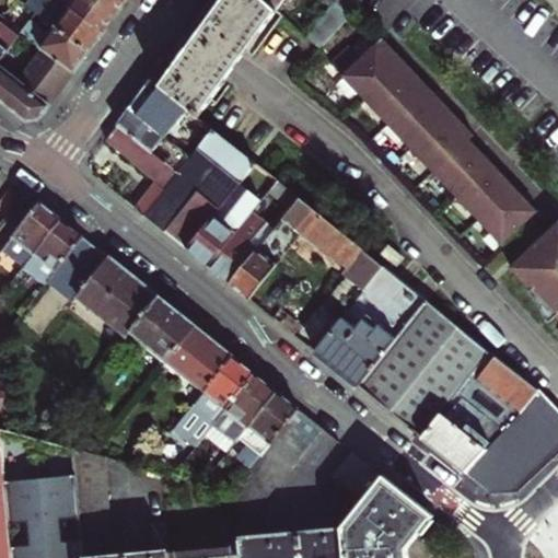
[(94,43),(100,36),(103,31),(70,4),(66,10),(54,0),(20,0),(19,1),(35,13),(33,15),(50,28),(85,55),(94,43)]
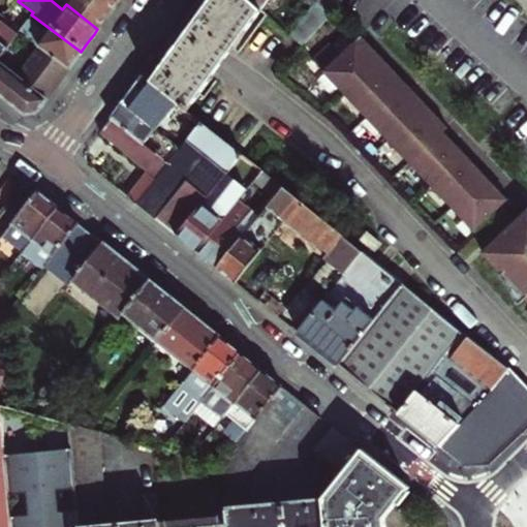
[(69,0),(66,4),(97,29),(102,23),(116,4),(119,0),(69,0)]
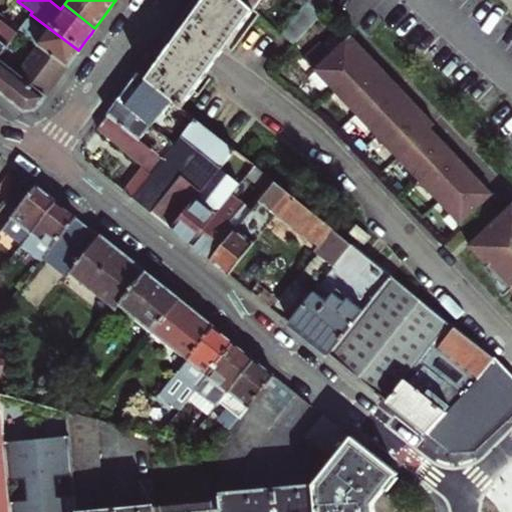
[(252,10),(239,0),(203,0),(194,13),(190,18),(222,43),(229,42),(252,10)]
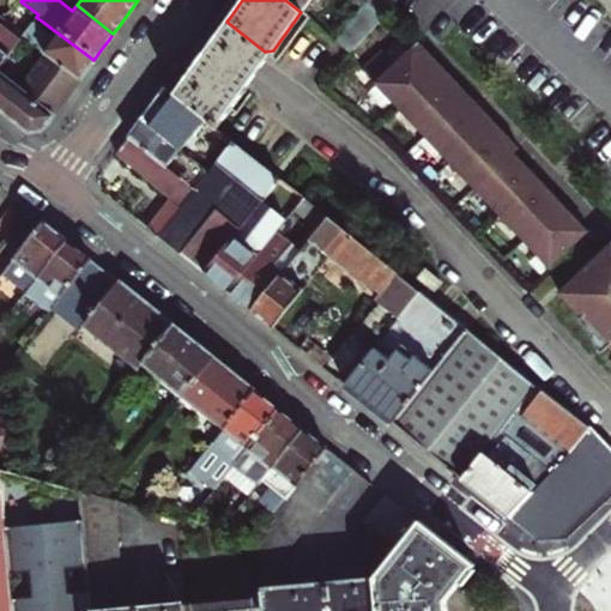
[(285,0),(301,12),(309,0),(285,0)]
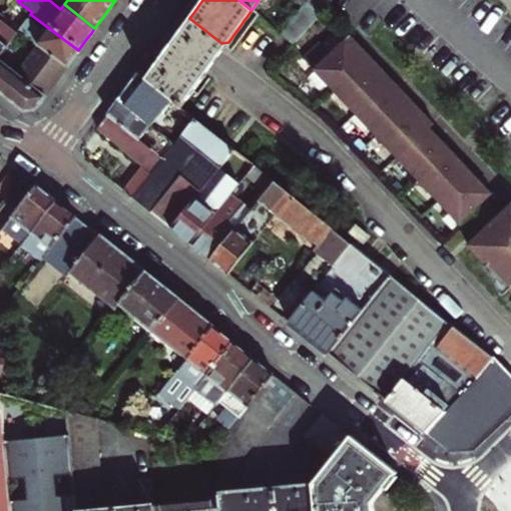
[(301,0),(304,2),(316,12),(325,0),(301,0)]
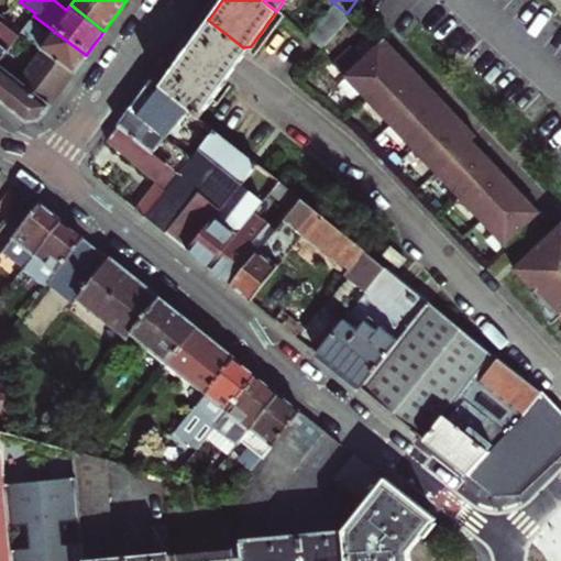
[(321,50),(347,13),(333,2),(307,40),(321,50)]
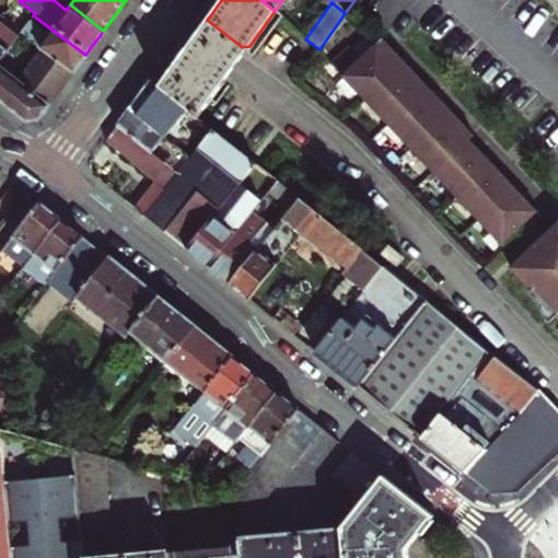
[(0,57),(15,38),(3,30),(8,23),(1,16),(0,18),(0,57)]
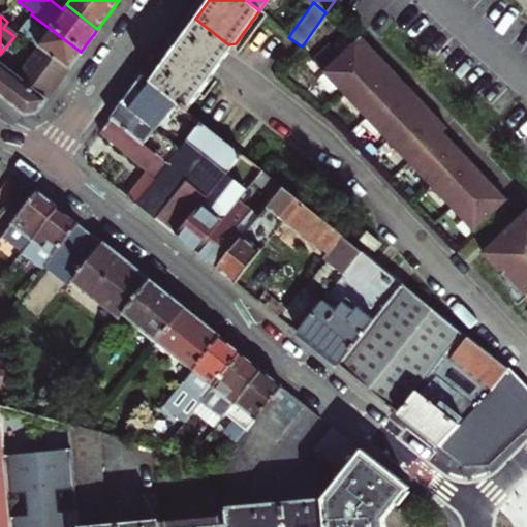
[(199,93),(221,64),(236,43),(228,44),(195,19),(184,34),(172,52),(169,55),(177,61),(178,75),(199,93)]
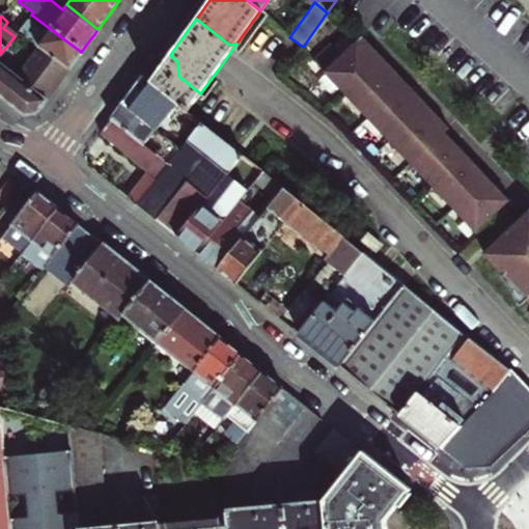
[(81,52),(48,27),(39,36),(24,24),(18,32),(27,39),(36,48),(67,71),(74,62),(81,52)]
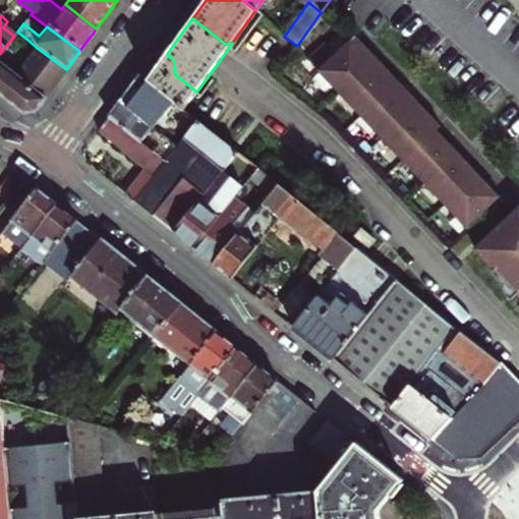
[(58,80),(66,69),(36,47),(14,75),(5,68),(26,39),(17,32),(14,36),(0,53),(0,96),(9,103),(24,115),(34,113),(58,80)]
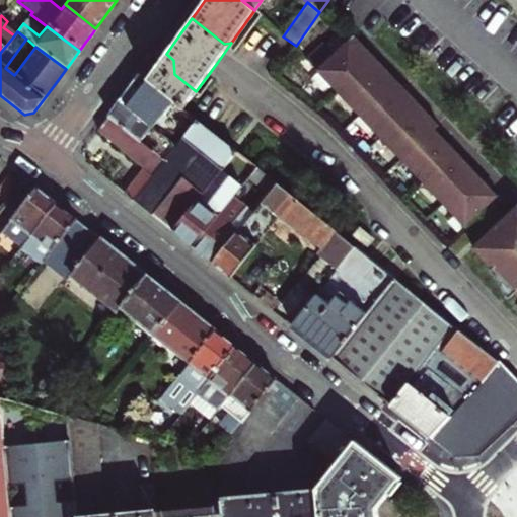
[(315,40),(298,59),(461,227),(465,224),(481,239),(471,247),(488,268),(486,269),(508,299),(515,294),(516,296),(516,207),(515,206),(503,218),(493,208),(489,204),(496,198),(467,167),(456,156),(430,128),(434,124),(429,119),(419,107),(383,73),(369,59),(345,34),(327,52),(315,40)]
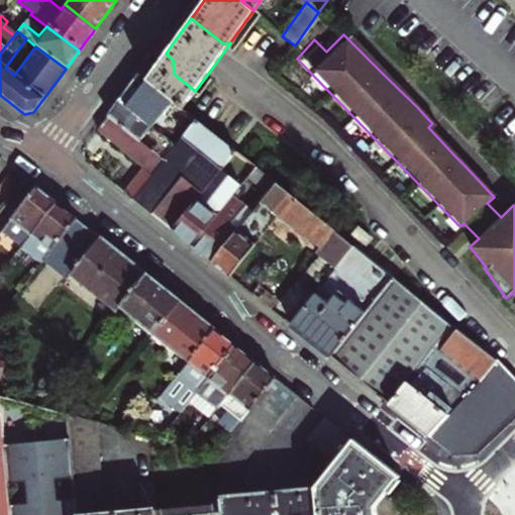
[(173,60),(166,54),(156,68),(146,81),(173,102),(183,109),(195,91),(174,74),(173,60)]
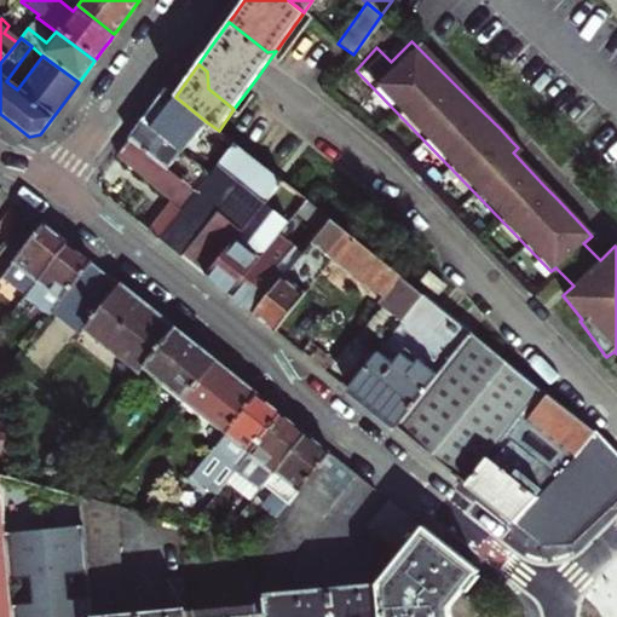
[(139,120),(178,151),(199,126),(202,128),(207,122),(176,97),(163,87),(151,104),(139,120)]
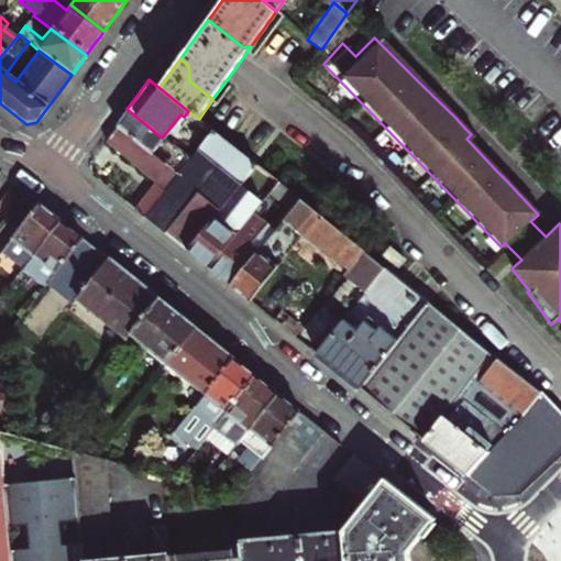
[(121,117),(114,125),(150,154),(155,147),(167,157),(162,164),(174,173),(186,157),(162,138),(127,109),(121,117)]
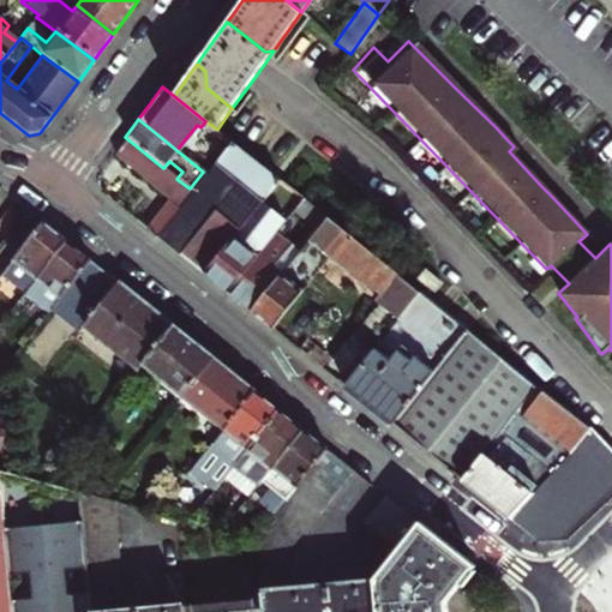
[(163,168),(125,137),(119,144),(113,154),(168,197),(179,205),(190,189),(177,179),(163,168)]
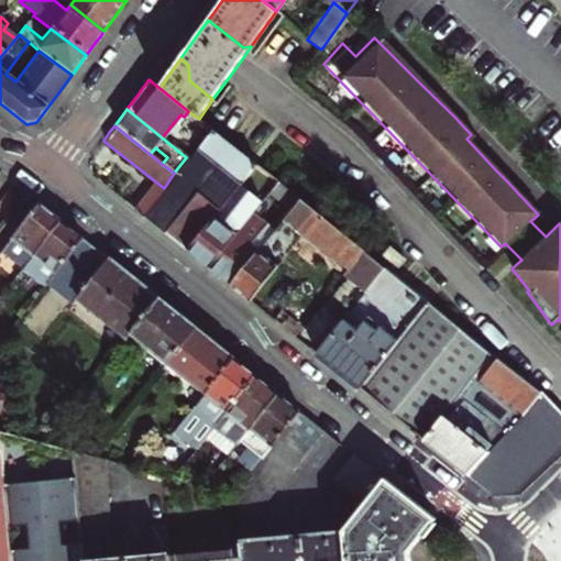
[(174,173),(164,188),(142,217),(164,234),(185,251),(230,195),(249,171),(254,164),(231,144),(210,128),(186,157),(174,173)]
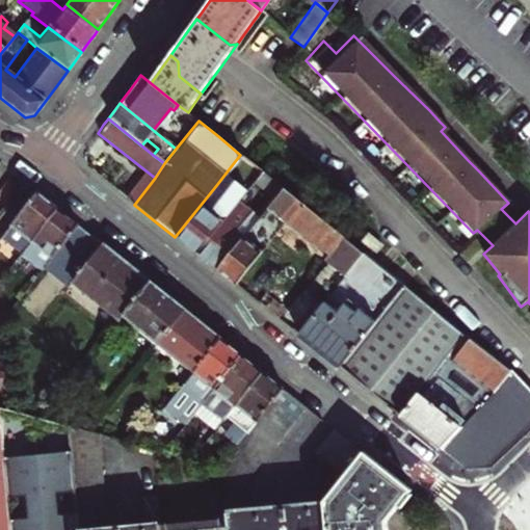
[(134,205),(155,178),(146,170),(125,197),(134,205)]
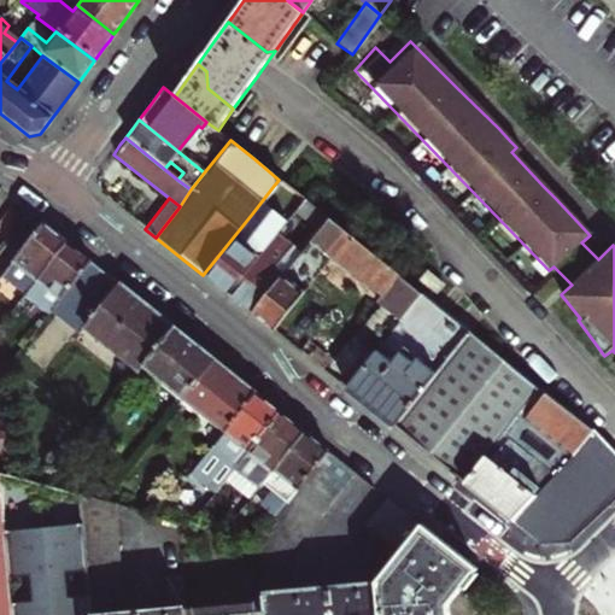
[(250,312),(280,275),(291,262),(282,255),(290,245),(281,238),(300,216),(317,229),(327,217),(304,198),(288,217),(227,293),(240,304),(250,312)]
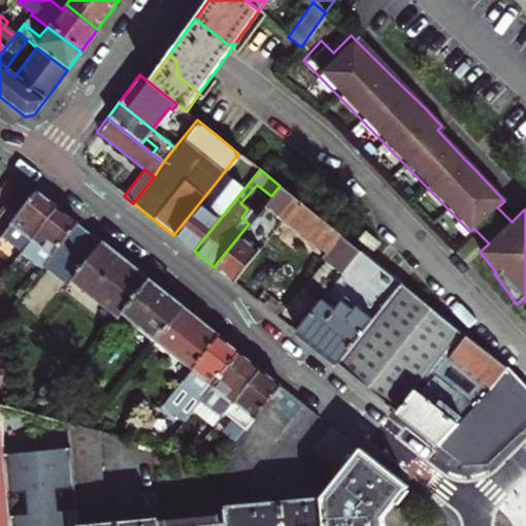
[(216,183),(173,235),(182,241),(194,251),(247,186),(235,176),(224,190),(216,183)]
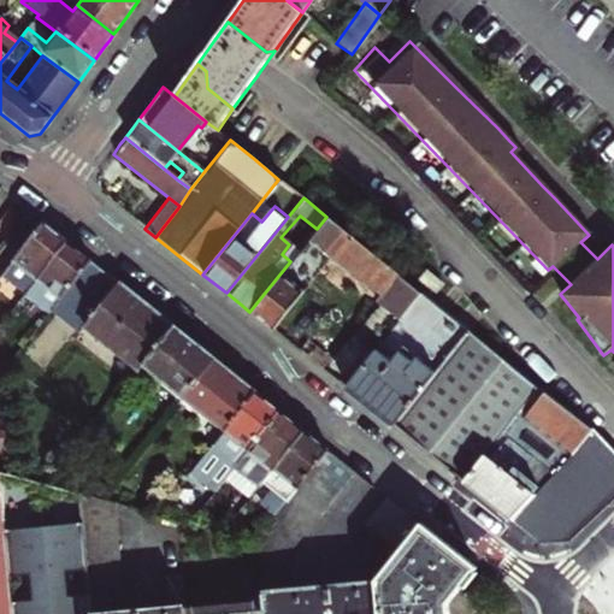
[(307,241),(322,252),(340,228),(326,217),(317,229),(307,241)]
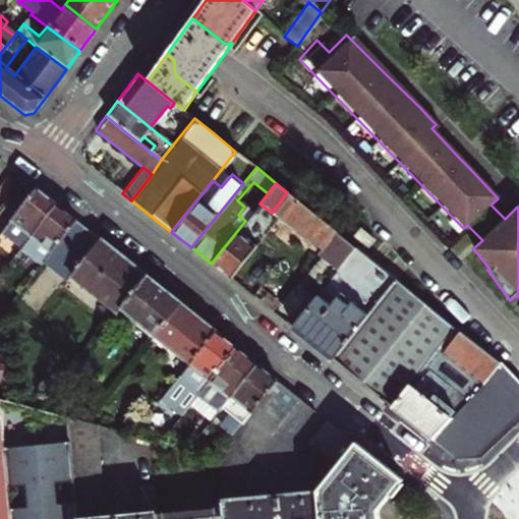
[(0,231),(21,248),(56,205),(45,195),(35,187),(0,231)]
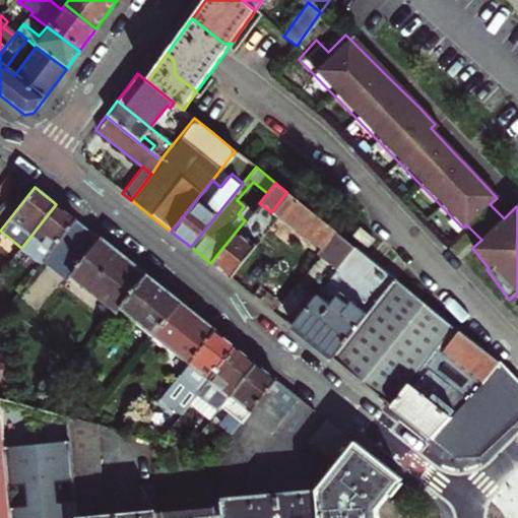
[(336,231),(286,192),(271,212),(277,218),(302,239),(318,251),(316,254),(334,268),(351,247),(334,234),(336,231)]
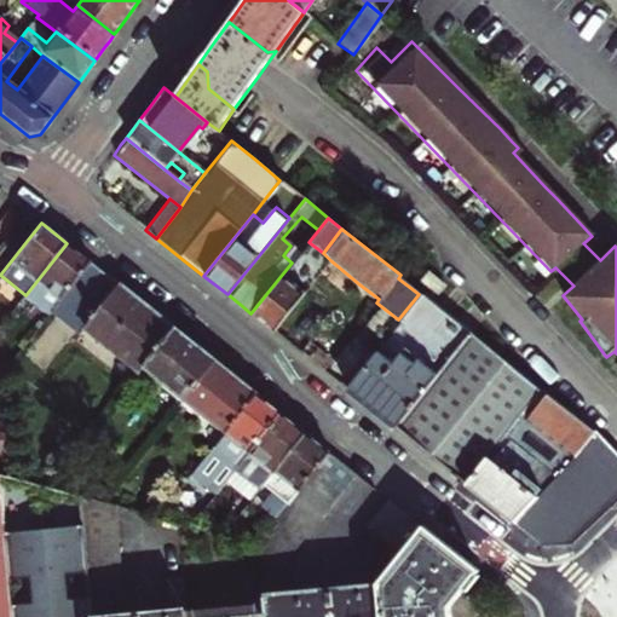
[(292,263),(281,276),(289,284),(304,266),(318,277),(323,271),(330,260),(323,253),(309,242),(292,263)]
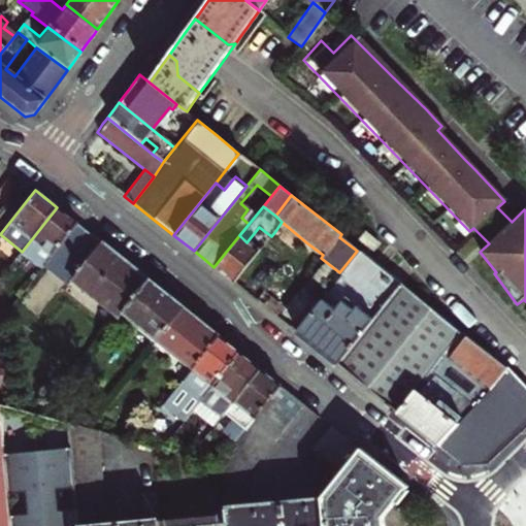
[(68,216),(57,207),(22,252),(21,254),(41,269),(42,267),(77,224),(68,216)]
